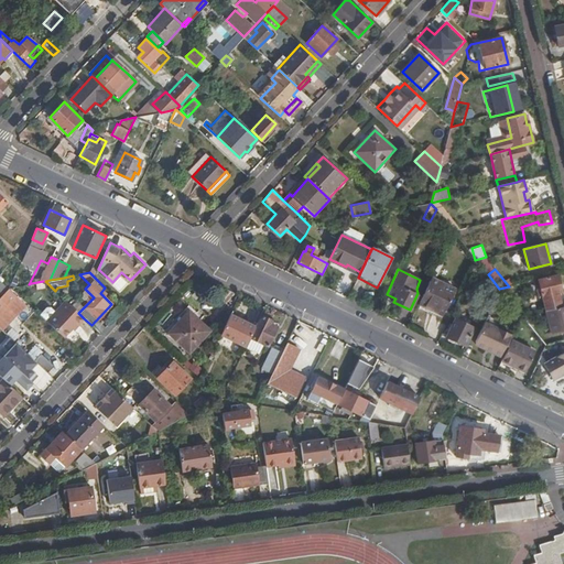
[(539,280),(546,311),(548,311),(563,307),(560,293),(562,293),(559,275),(539,280)]
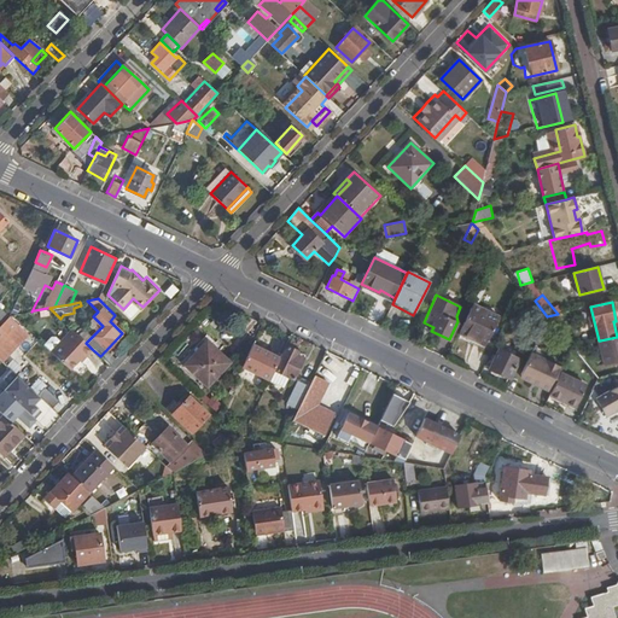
[(473,304),(459,332),(485,345),(499,318),(473,304)]
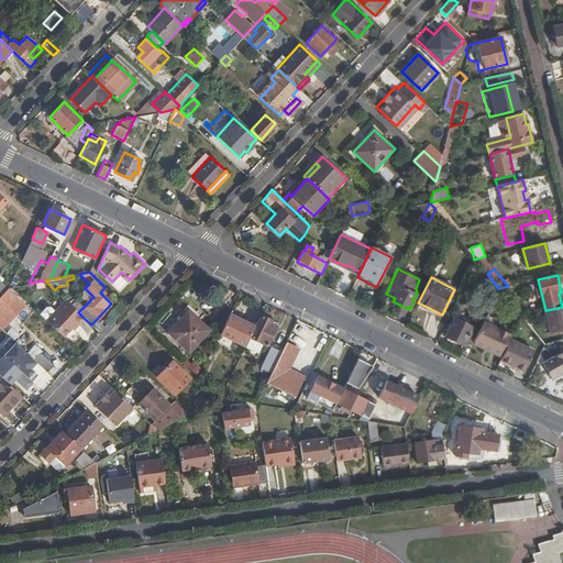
[(43,280),(31,283),(33,290),(45,288),(43,280)]
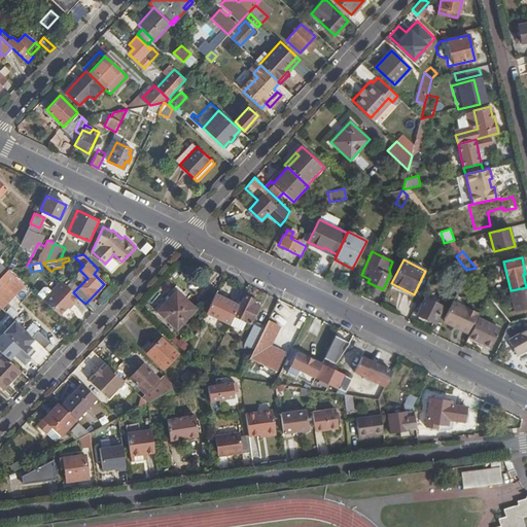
[(476,268),(466,270),(478,283),(484,278),(476,268)]
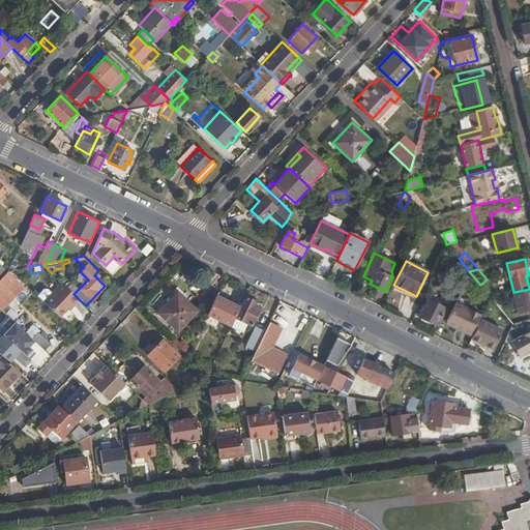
[(7,270),(0,278),(0,307),(1,310),(12,298),(3,290),(4,289),(6,290),(17,278),(7,270)]
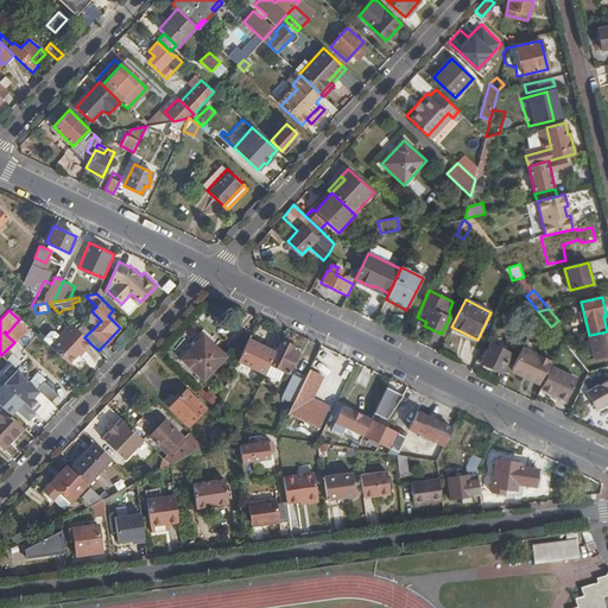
[(83,322),(76,329),(84,337),(92,330),(83,322)]
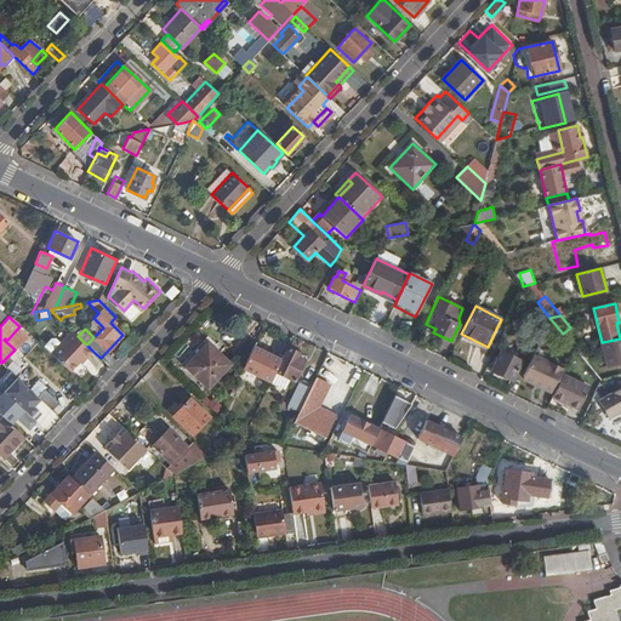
[(51,352),(69,370),(78,362),(83,357),(85,358),(92,351),(86,345),(78,336),(72,330),(61,342),(51,352)]
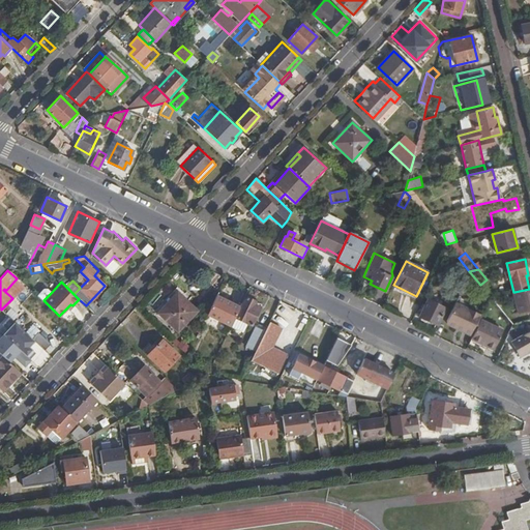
[(41,286),(35,292),(43,300),(52,292),(47,288),(41,286)]
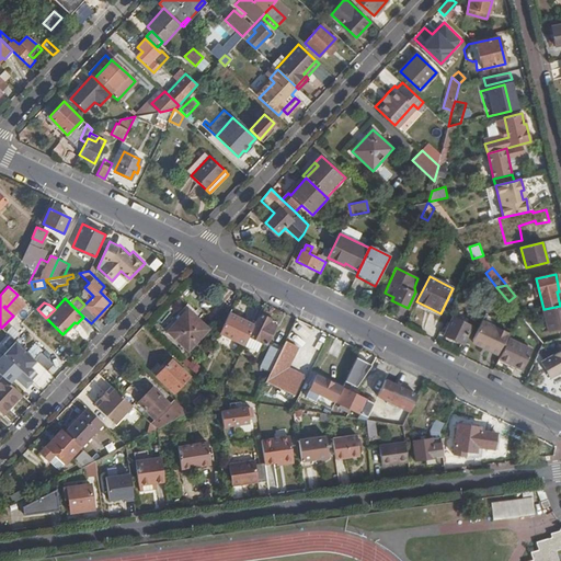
[(560,305),(560,306),(545,309),(550,332),(560,329),(560,305)]
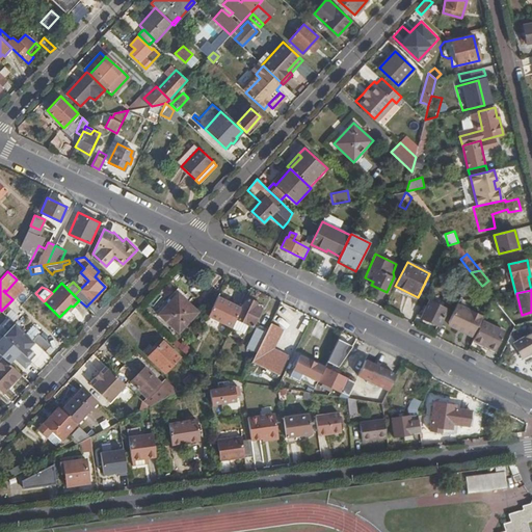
[(197,312),(178,293),(159,313),(179,331),(197,312)]
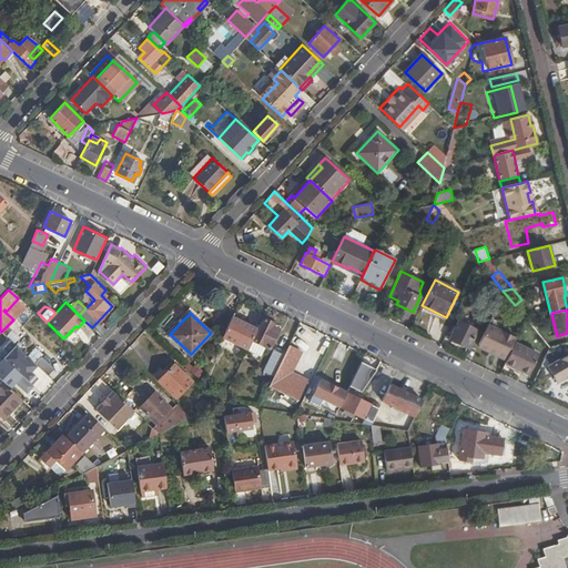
[(492,354),(504,359),(505,356),(514,338),(515,336),(503,330),(506,323),(492,315),(487,324),(478,343),(480,347),(486,351),(489,348),(494,351),(492,354)]
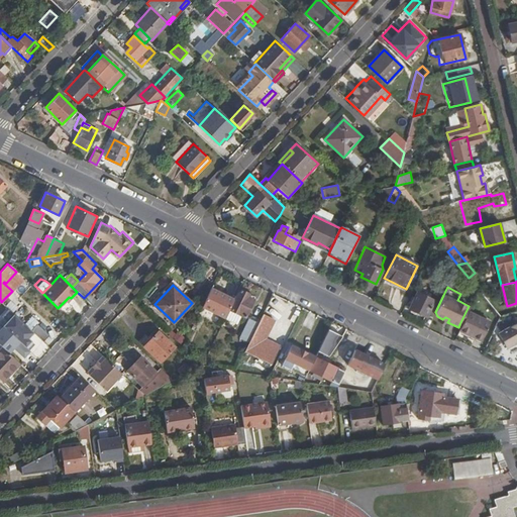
[(202,306),(225,317),(234,299),(211,288),(202,306)]
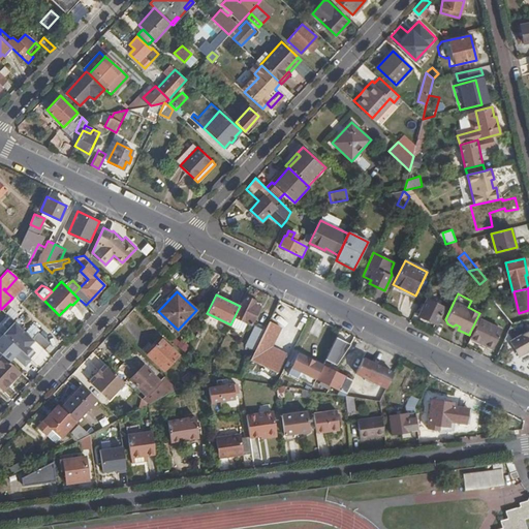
[(254,303),(255,300),(246,296),(236,317),(250,324),(259,306),(254,303)]
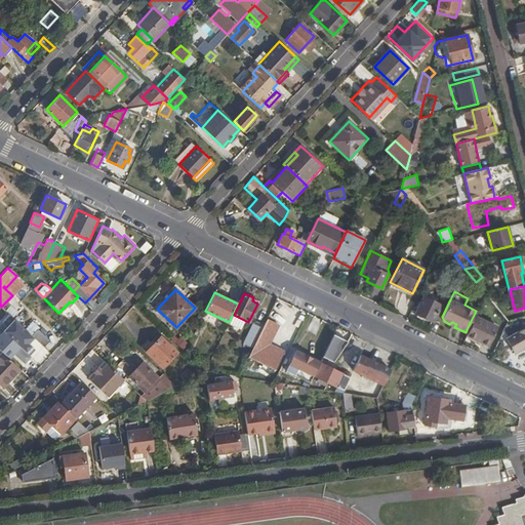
[(441,305),(425,296),(416,313),(417,316),(422,318),(426,317),(434,321),(441,305)]
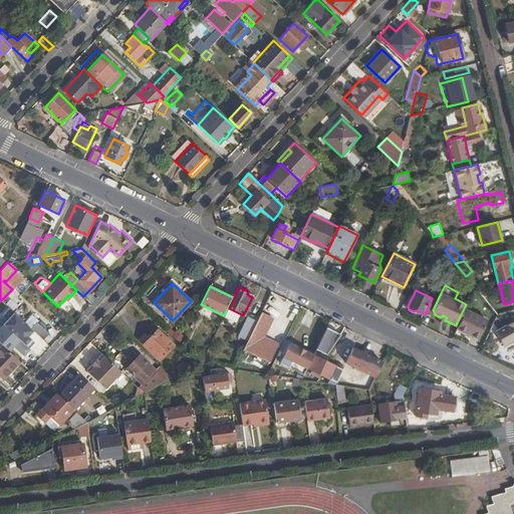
[(11,310),(17,306),(12,298),(5,302),(11,310)]
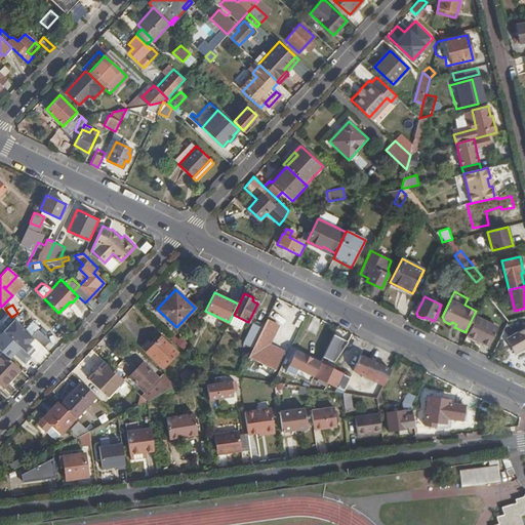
[(476,317),(477,314),(475,313),(467,329),(470,330),(476,317)]
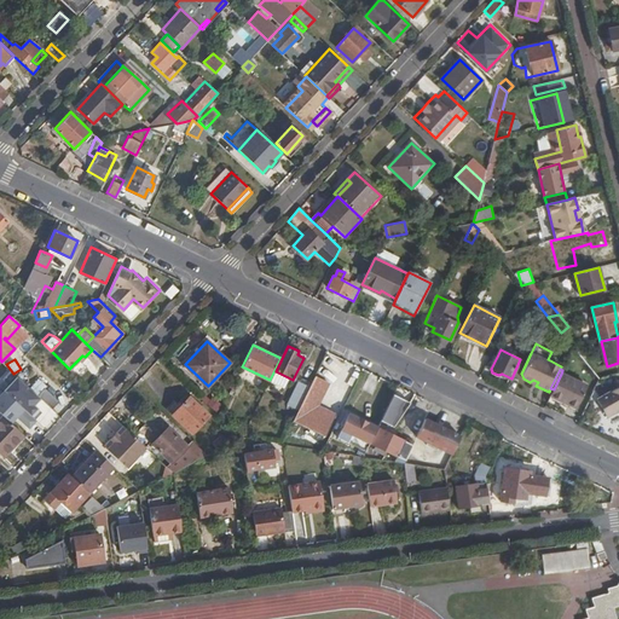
[(554,389),(550,395),(577,408),(586,386),(561,374),(554,389)]
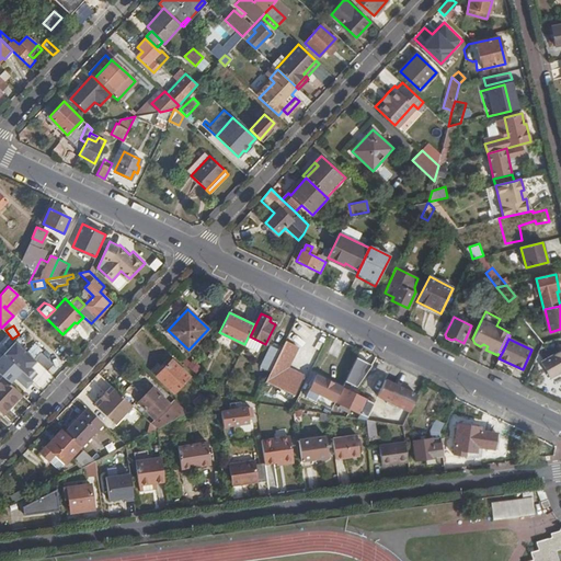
[(281,351),(266,380),(296,395),(305,374),(290,367),(299,347),(286,340),(281,351)]
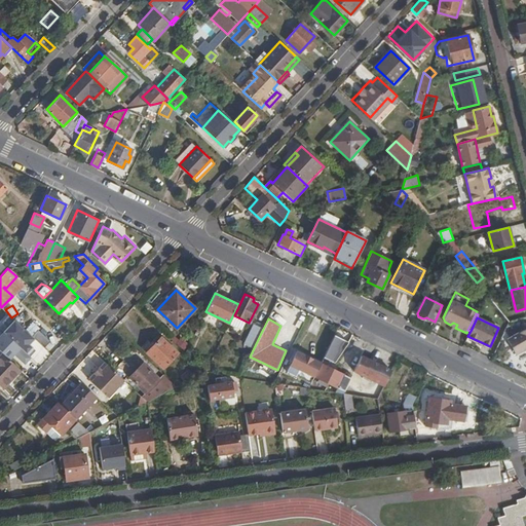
[(14,321),(0,336),(0,351),(2,353),(10,362),(15,357),(25,365),(36,351),(30,346),(36,340),(14,321)]
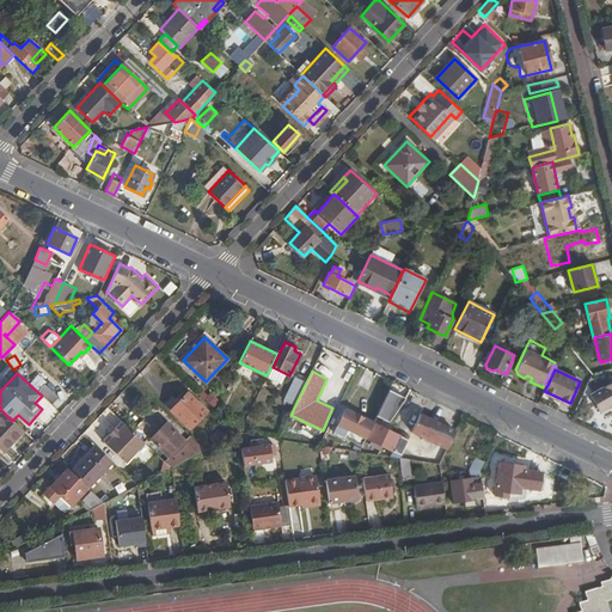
[(279,412),(289,417),(291,415),(306,383),(295,377),(279,412)]
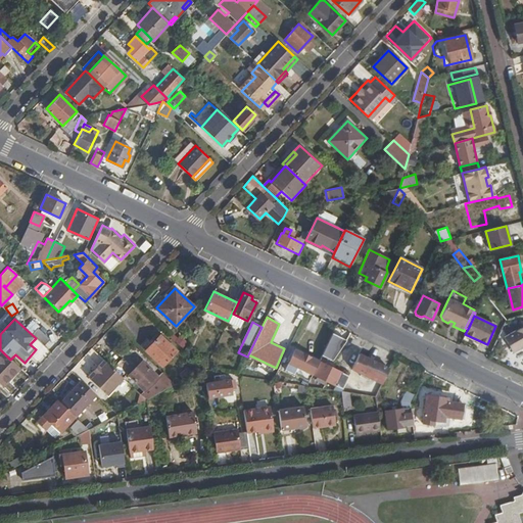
[(522,326),(504,337),(513,352),(522,345),(522,326)]
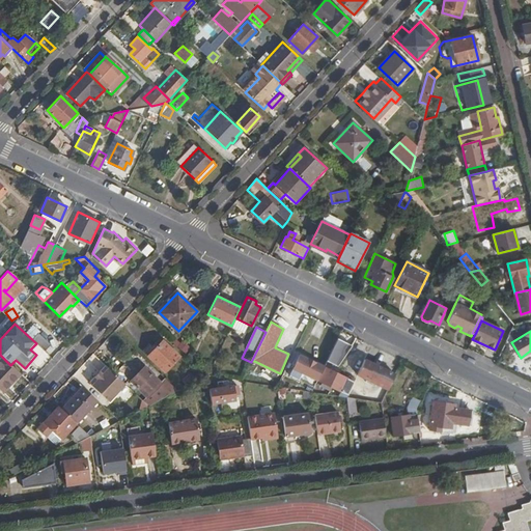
[(51,343),(38,333),(33,338),(46,348),(51,343)]
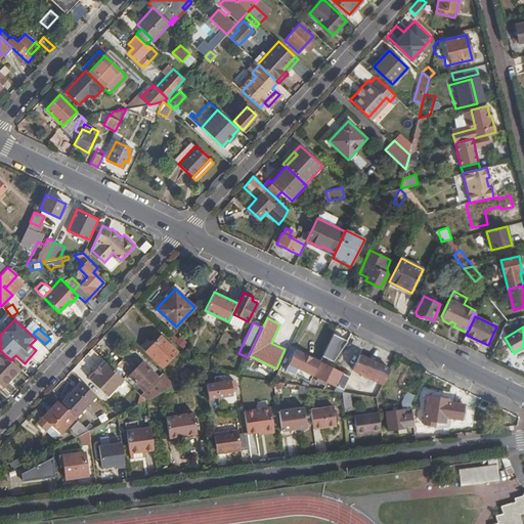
[(348,341),(333,334),(323,355),(334,360),(348,341)]
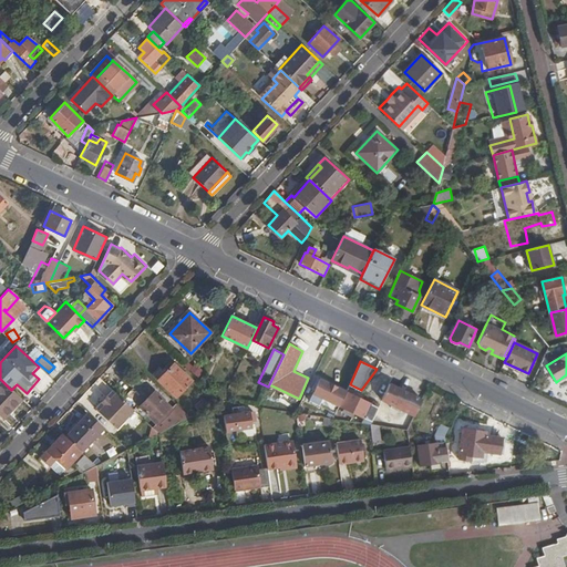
[(176,397),(192,380),(174,363),(165,372),(161,368),(154,375),(176,397)]
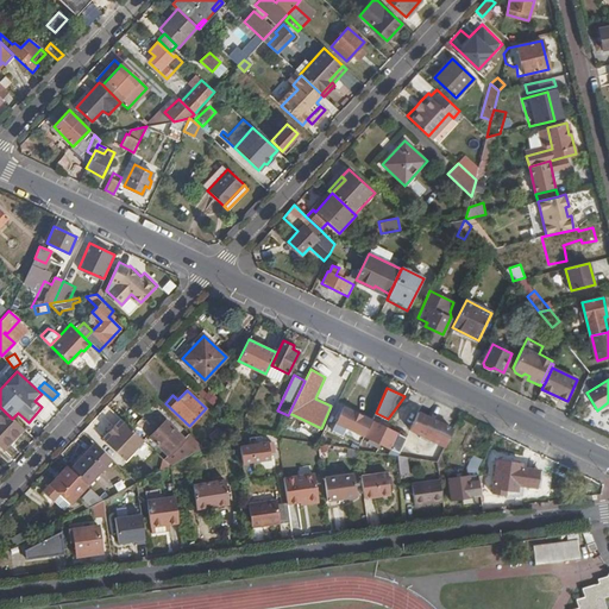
[(334,429),(362,441),(364,435),(372,420),(345,407),(334,429)]
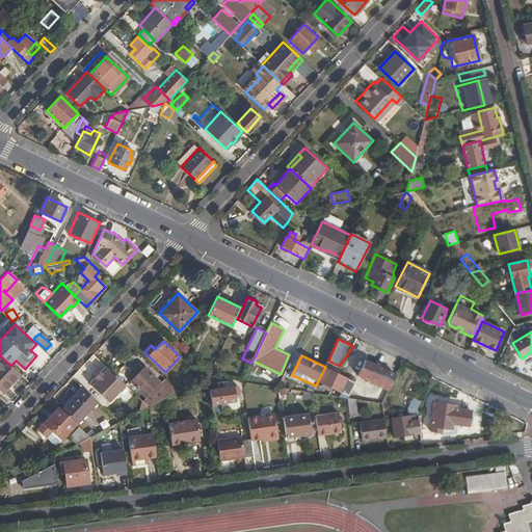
[(10,366),(2,357),(0,358),(0,390),(3,393),(21,375),(10,366)]
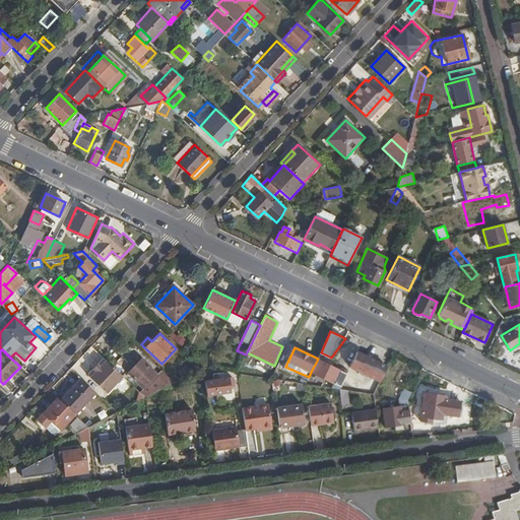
[(358,351),(350,367),(380,381),(387,366),(358,351)]
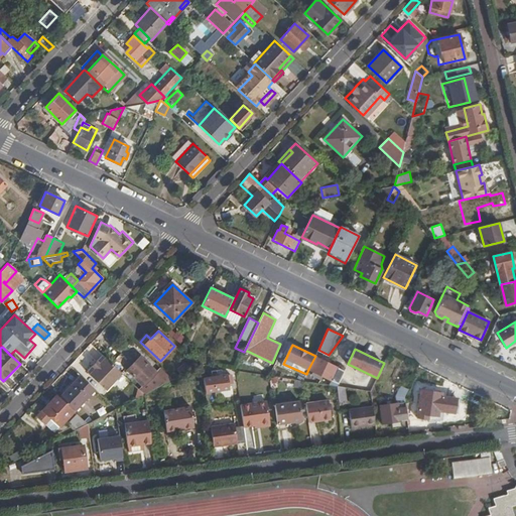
[(121,352),(111,362),(124,374),(126,370),(143,386),(155,373),(157,371),(140,355),(132,363),(121,352)]
